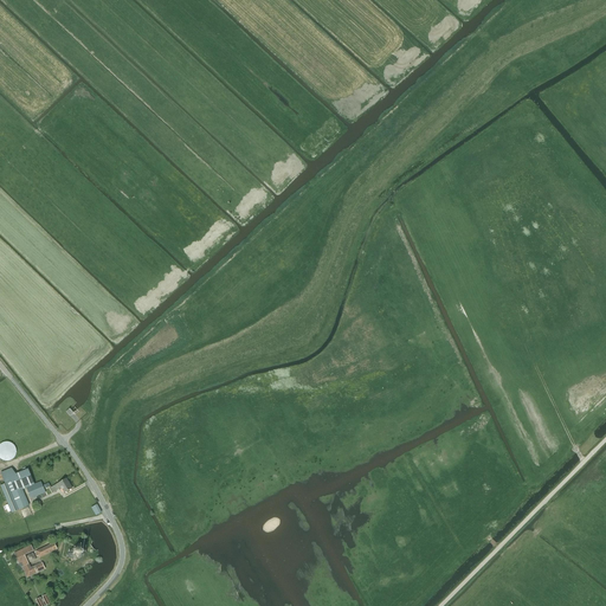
[(6,462),(14,457),(10,450),(1,456),(6,462)]
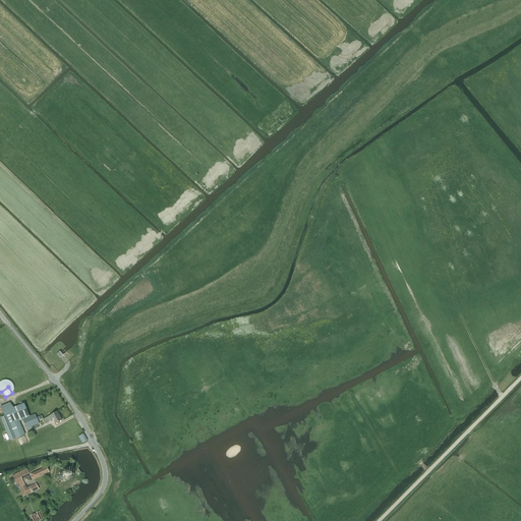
[(39,423),(38,420),(40,419),(43,418),(42,415),(38,416),(39,417),(37,417),(35,414),(30,416),(23,403),(13,408),(10,402),(0,406),(4,416),(0,417),(9,441),(24,435),(18,420),(22,419),(26,428),(39,423)]
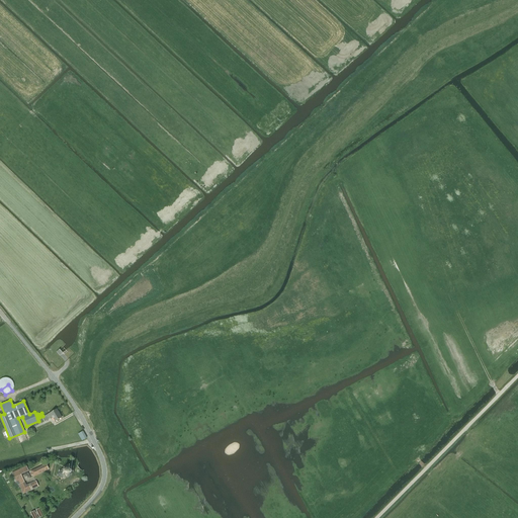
[(55,422),(62,418),(57,409),(44,417),(46,421),(53,417),(55,422)]
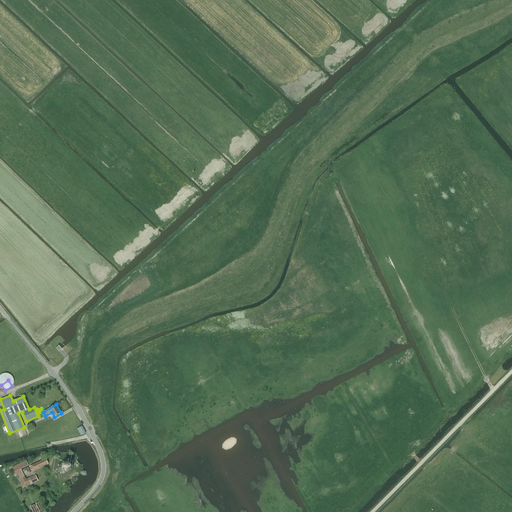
[(77,429),(80,435),(80,436),(85,433),(82,426),(77,429)]
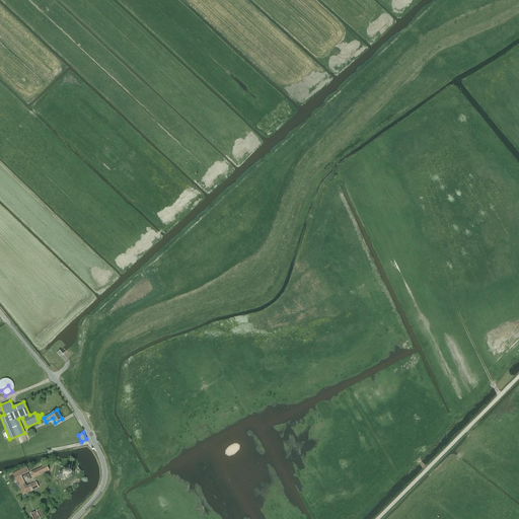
[(34,477),(49,470),(46,465),(29,473),(31,476),(33,475),(34,477)]
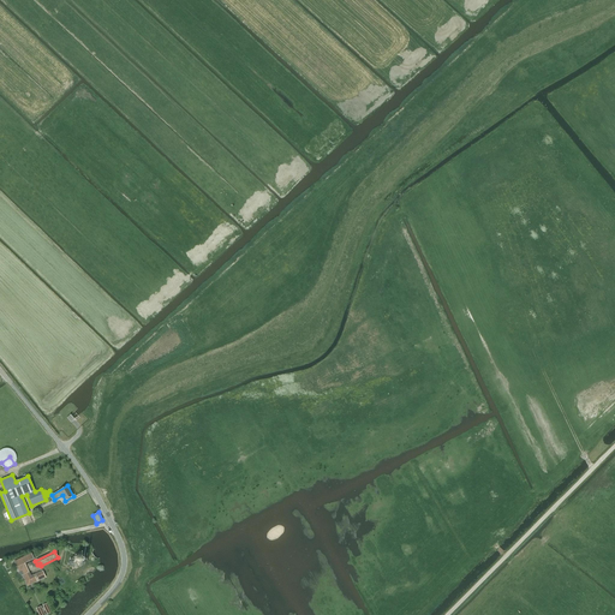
[(23,575),(23,577),(25,580),(28,586),(37,583),(35,575),(31,577),(25,565),(35,560),(33,554),(15,562),(21,577),(23,575)]
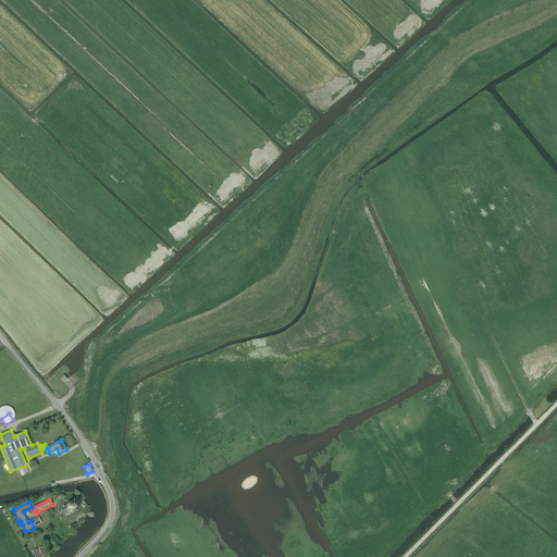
[(71,502),(70,503),(67,504),(66,508),(65,509),(65,508),(61,510),(63,514),(66,514),(67,512),(67,511),(69,511),(69,512),(73,512),(77,510),(77,506),(75,503),(71,502)]
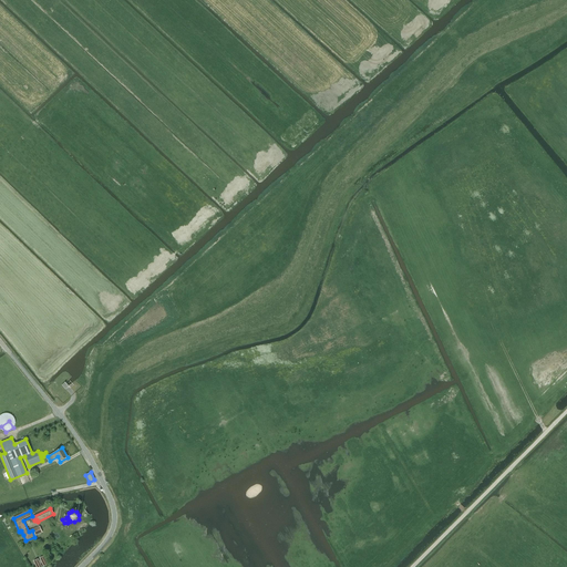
[(35,536),(41,533),(40,529),(39,527),(32,529),(35,536)]
